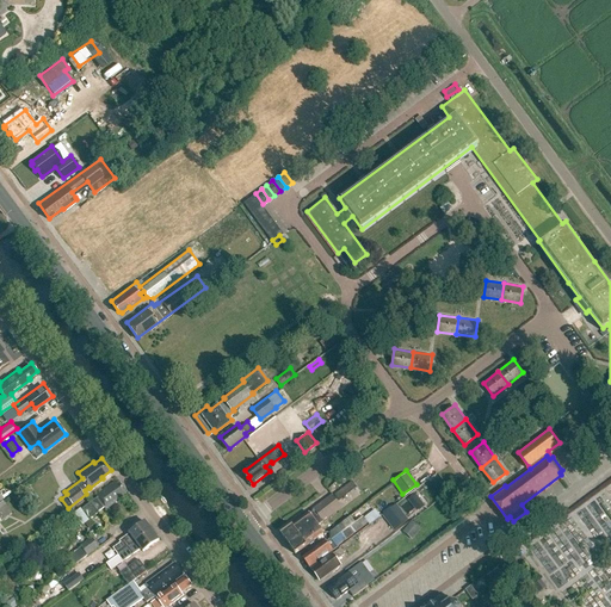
[(81,507),(88,518),(105,506),(106,507),(117,499),(116,497),(127,490),(119,481),(117,483),(115,479),(96,493),(98,495),(81,507)]
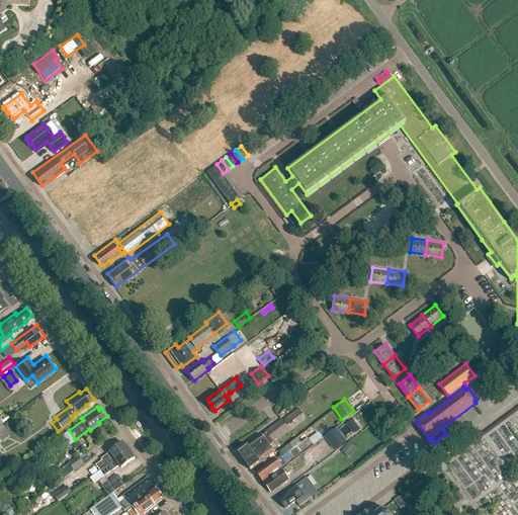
[(370,414),(373,419),(378,415),(375,411),(370,414)]
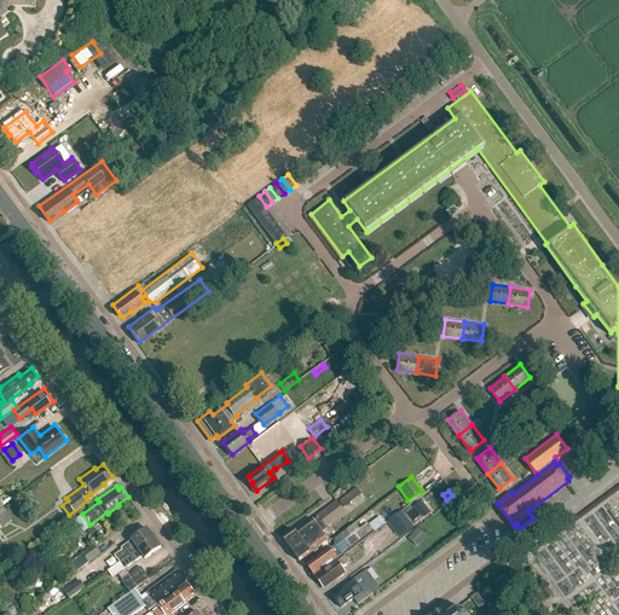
[(345,493),(339,498),(343,505),(350,500),(345,493)]
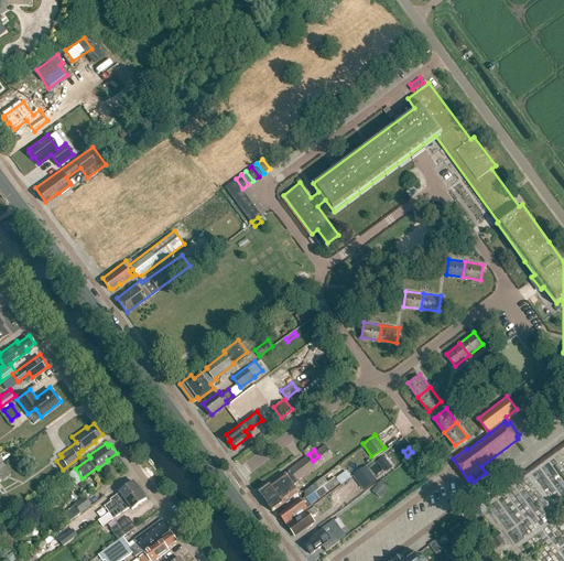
[(383,454),(388,461),(393,456),(388,450),(383,454)]
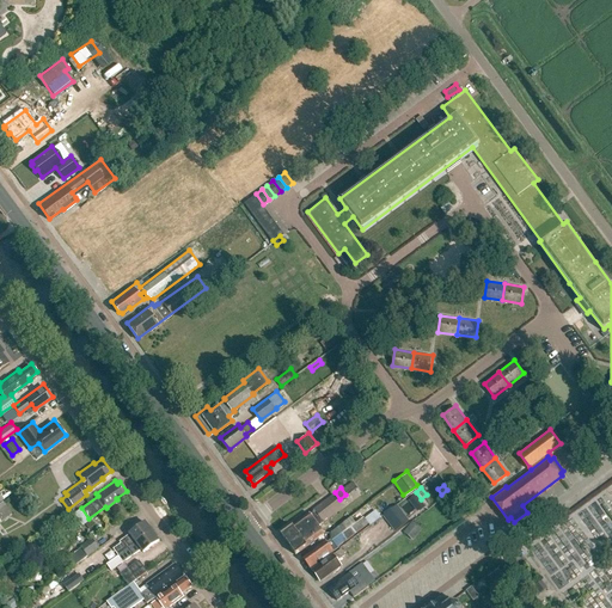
[(281,534),(297,553),(324,532),(318,523),(322,521),(323,521),(342,507),(332,493),(313,508),(313,509),(281,534)]
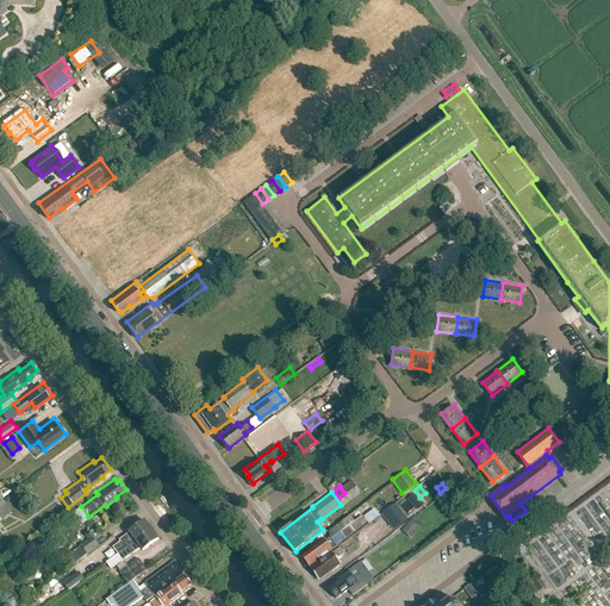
[(0,517),(12,508),(2,498),(0,499),(0,517)]
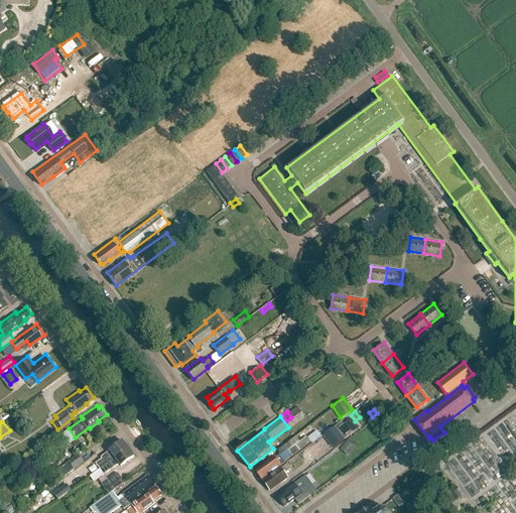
[(345,436),(335,423),(323,433),(333,446),(345,436)]
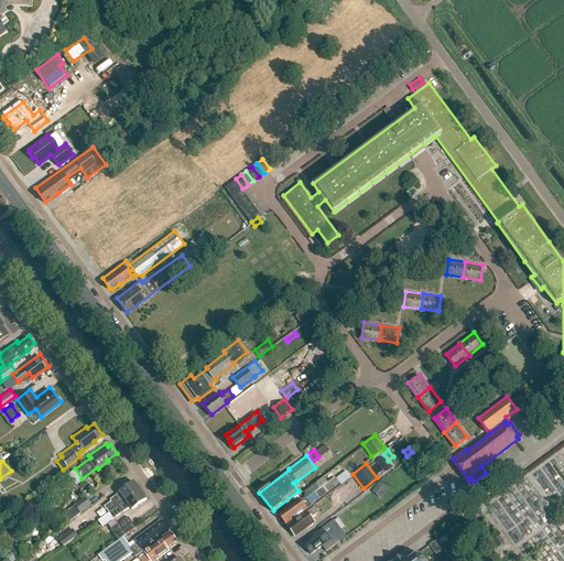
[(307,508),(304,505),(310,500),(311,503),(339,481),(335,475),(328,481),(324,475),(304,491),(305,495),(301,498),(301,497),(280,513),(286,521),(293,517),(293,518),(307,508)]
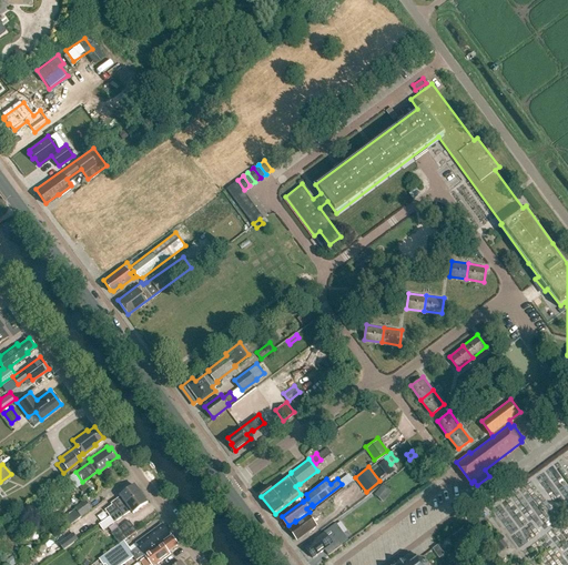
[(383,482),(374,492),(384,500),(392,490),(383,482)]
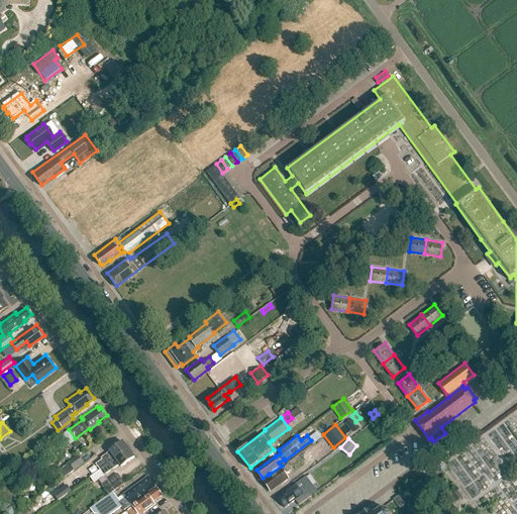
[(100,468),(129,447),(123,439),(101,455),(102,457),(96,461),(100,468)]
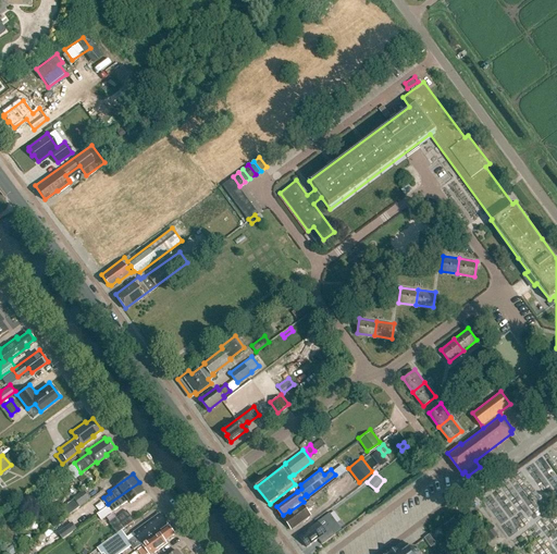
[(108,504),(97,513),(101,518),(112,511),(121,504),(128,499),(131,502),(146,491),(139,482),(108,504)]
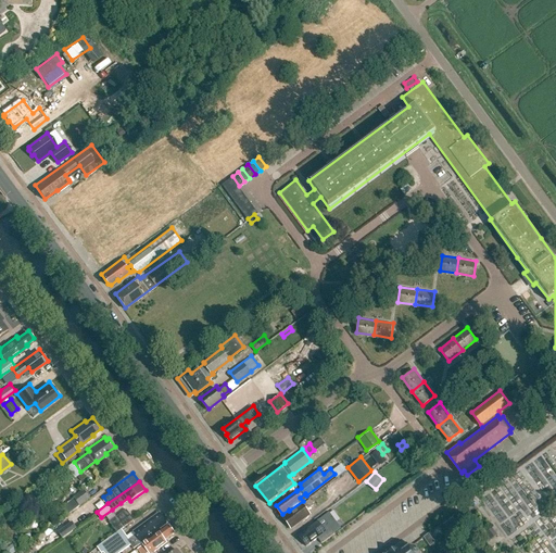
[(68,512),(90,495),(84,487),(73,494),(74,495),(63,504),(68,512)]
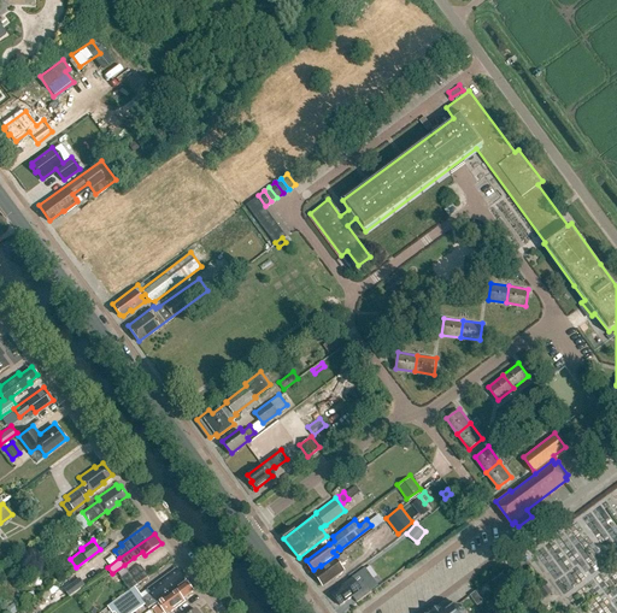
[(334,575),(344,566),(341,563),(348,558),(344,550),(315,572),(322,582),(333,573),(334,575)]
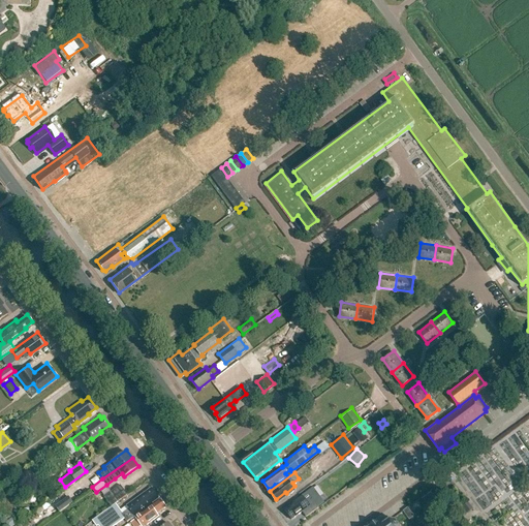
[(104,494),(112,504),(119,499),(116,495),(125,488),(120,483),(104,494)]
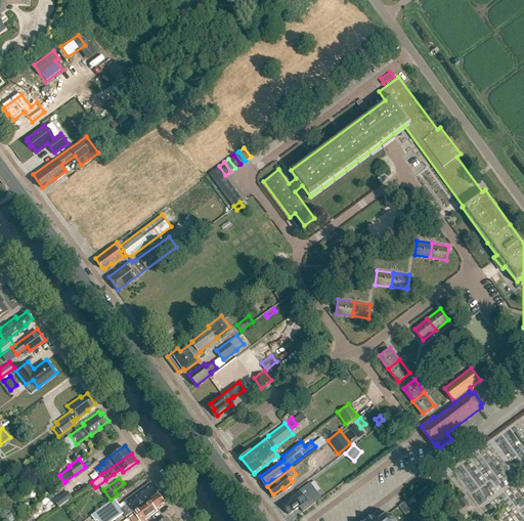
[(150,495),(158,490),(150,481),(126,500),(128,502),(122,507),(120,504),(115,497),(92,513),(96,519),(98,518),(100,520),(110,520),(123,512),(126,515),(151,496),(150,495)]
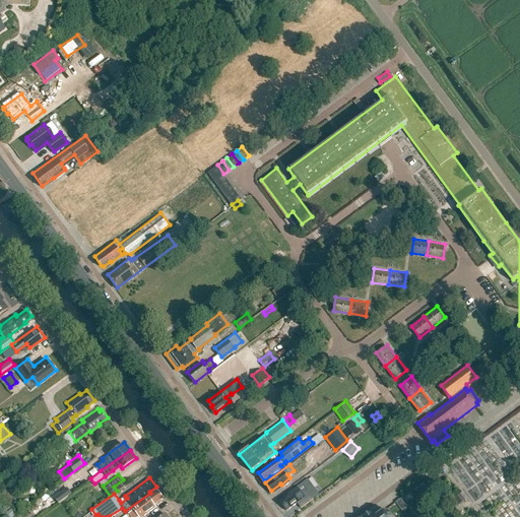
[(114,487),(117,491),(125,483),(123,479),(114,487)]
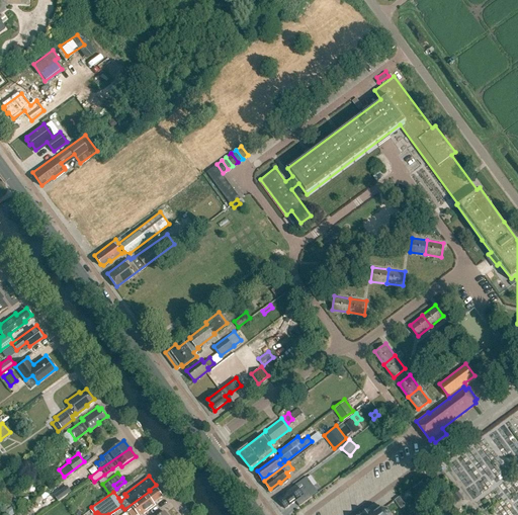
[(419,494),(428,488),(422,480),(413,487),(419,494)]
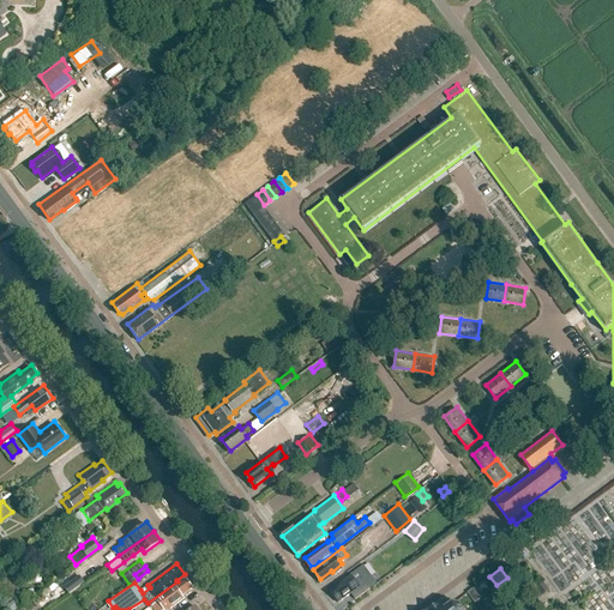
[(350,572),(329,587),(337,599),(350,590),(355,596),(369,585),(361,573),(355,578),(350,572)]
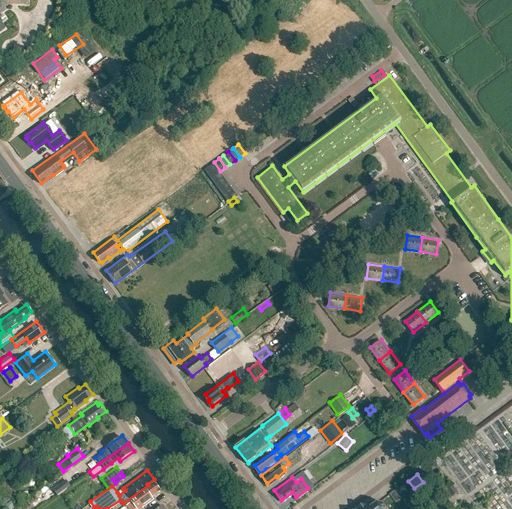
[(66,478),(53,488),(57,493),(70,484),(66,478)]
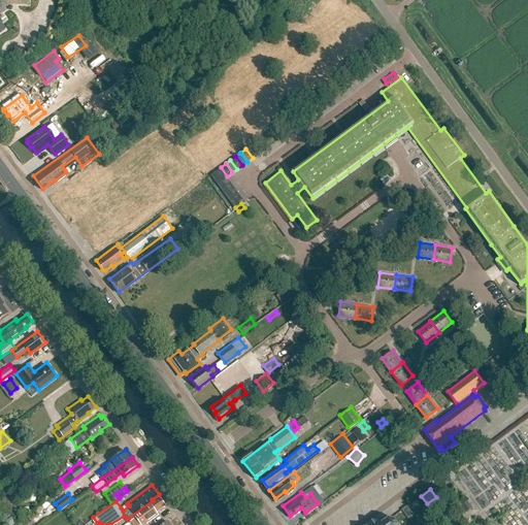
[(138,524),(141,523),(142,524),(159,513),(158,511),(166,503),(161,497),(136,516),(137,517),(132,521),(135,524),(138,524)]
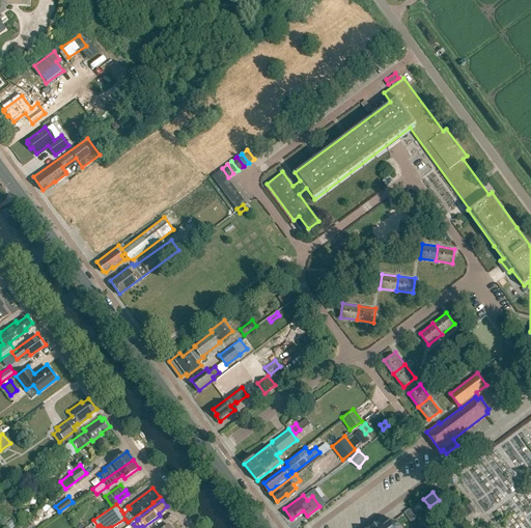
[(416,516),(410,507),(404,510),(411,520),(416,516)]
